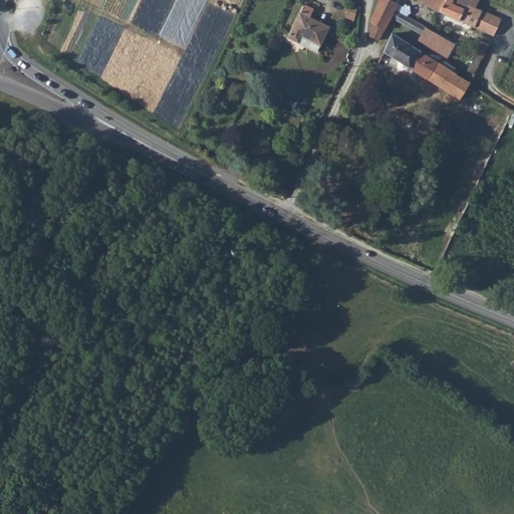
[(378,0),(370,20),(369,34),(379,38),(391,16),(395,9),(398,3),(391,0),(378,0)]
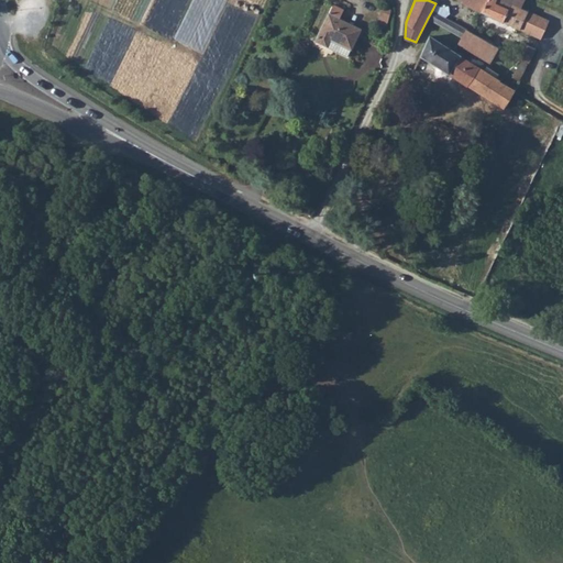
[(460,0),(462,1),(462,2),(482,12),(487,0),(460,0)]
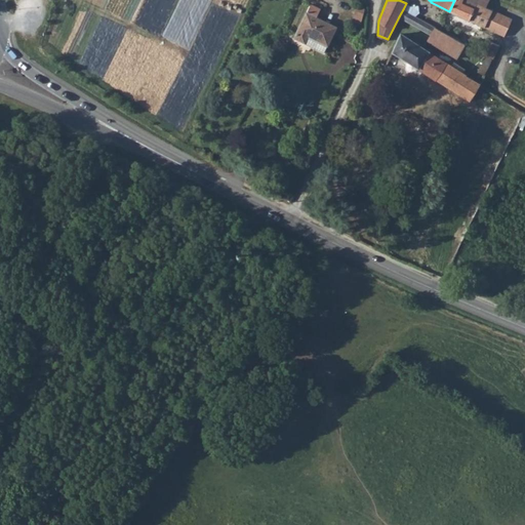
[(454,0),(449,11),(483,27),(492,9),(485,6),(487,0),(454,0)]
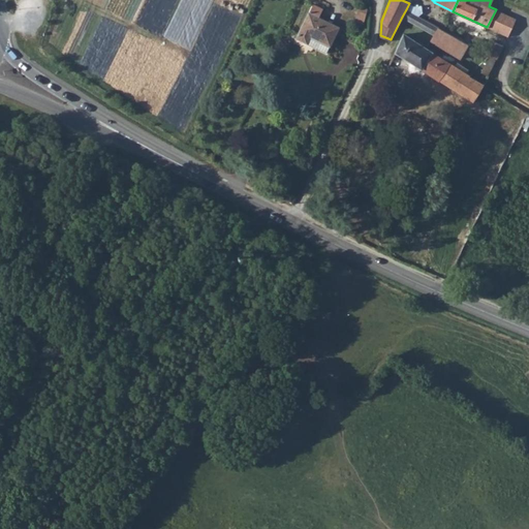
[(356,22),(366,24),(369,7),(359,6),(356,22)]
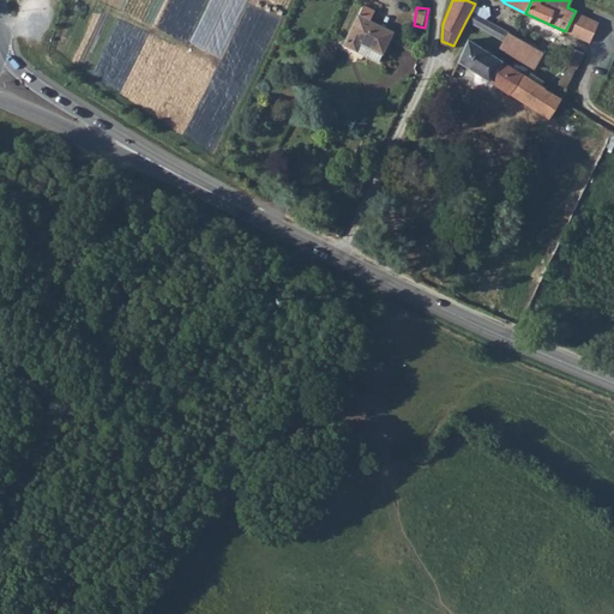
[(471,11),(467,19),(504,41),(509,31),(471,11)]
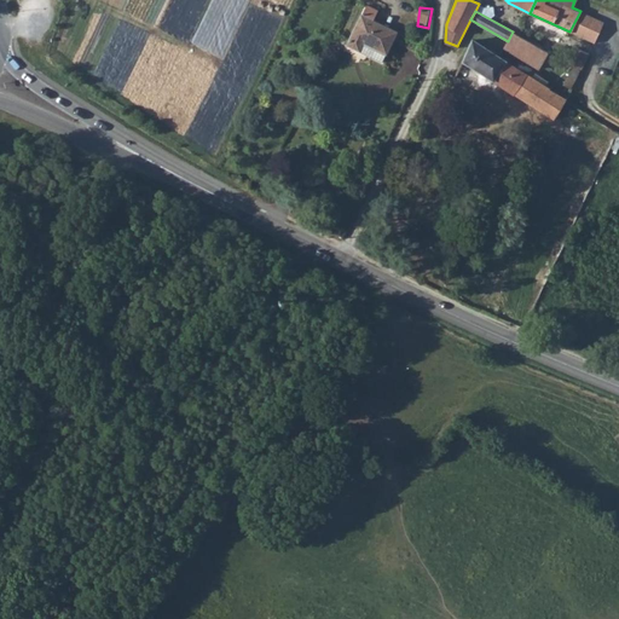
[(580,11),(570,32),(594,42),(603,22),(580,11)]
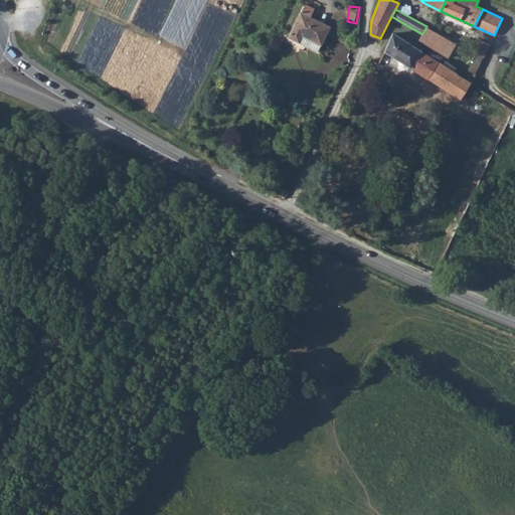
[(303,10),(291,34),(301,40),(304,33),(323,43),(332,25),(303,10)]
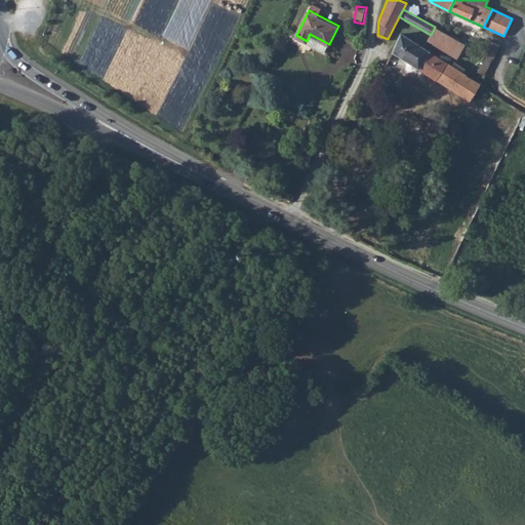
[(431,35),(427,41),(456,57),(465,44),(443,32),(440,30),(435,27),(431,35)]
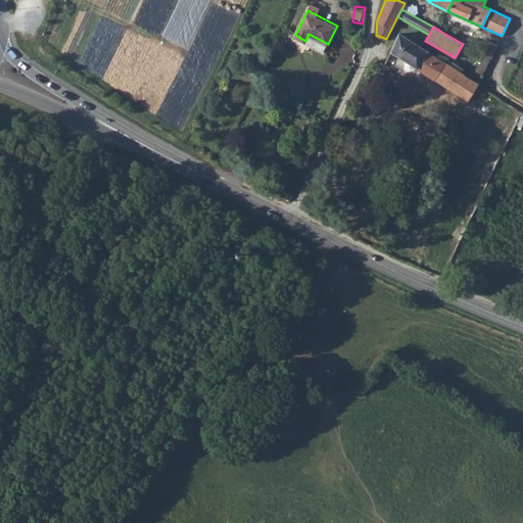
[(400,34),(390,51),(415,67),(434,80),(434,79),(468,101),(479,86),(466,78),(456,69),(421,47),(400,34)]
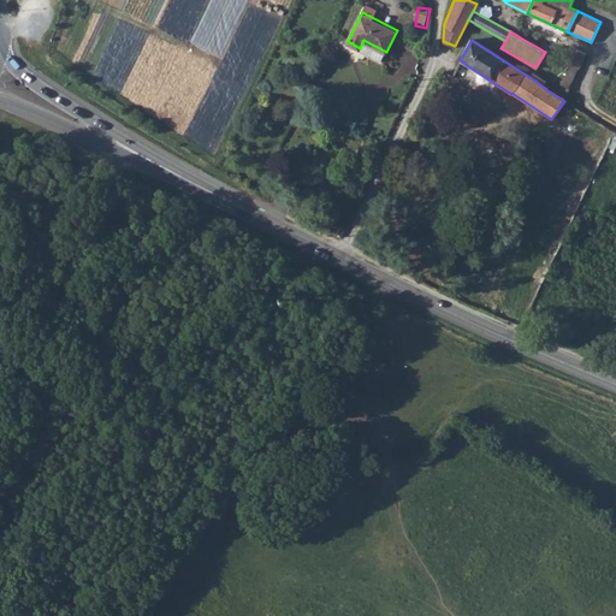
[(572,47),(564,63),(569,65),(578,71),(586,54),(572,47)]
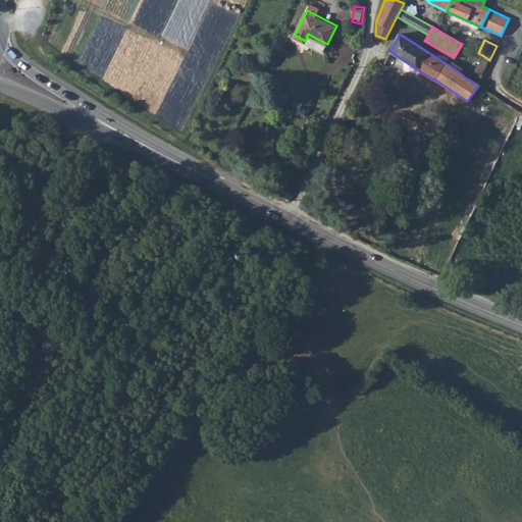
[(482,55),(477,65),(485,69),(489,60),(482,55)]
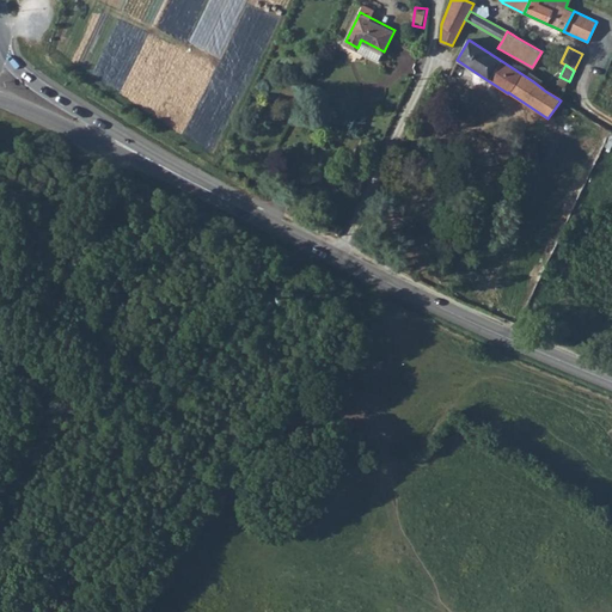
[(283,293),(291,286),(285,281),(277,289),(283,293)]
